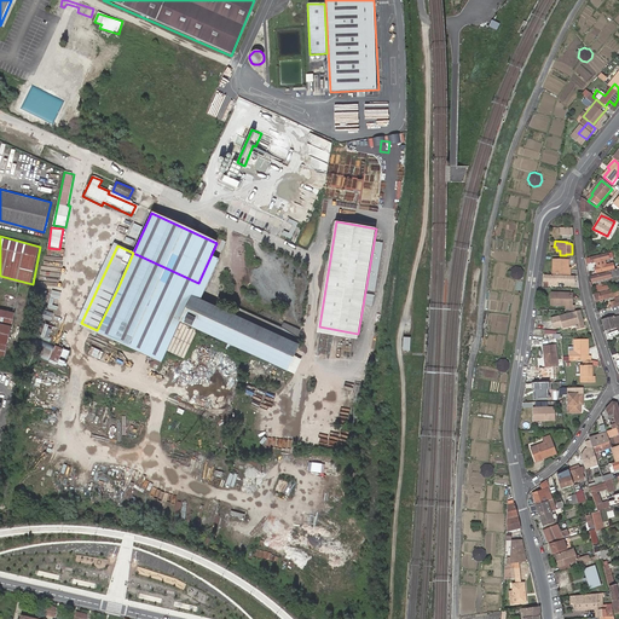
[(198,283),(133,253),(117,289),(97,330),(138,350),(146,353),(162,360),(181,320),(198,283)]
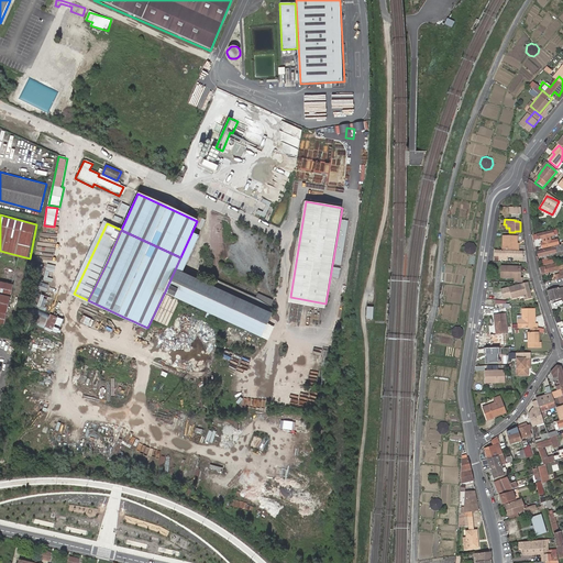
[(533,235),(534,240),(558,234),(556,230),(533,235)]
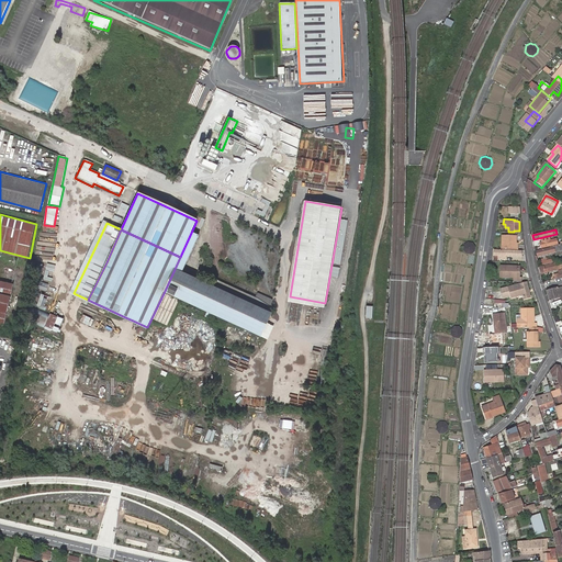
[(180,257),(189,260),(200,236),(191,233),(180,257)]
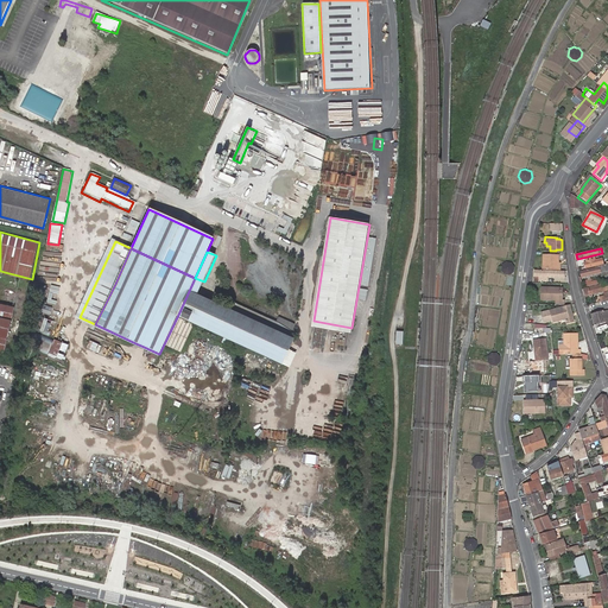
[(543,270),(559,270),(561,265),(558,265),(558,263),(558,254),(543,254),(543,270)]
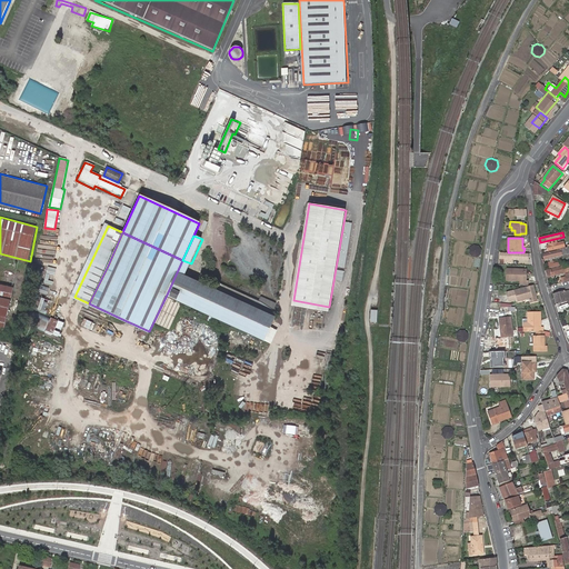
[(476,246),(473,245),(470,248),(469,253),(472,257),(475,258),(477,258),(481,255),(482,250),(479,246),(476,246)]
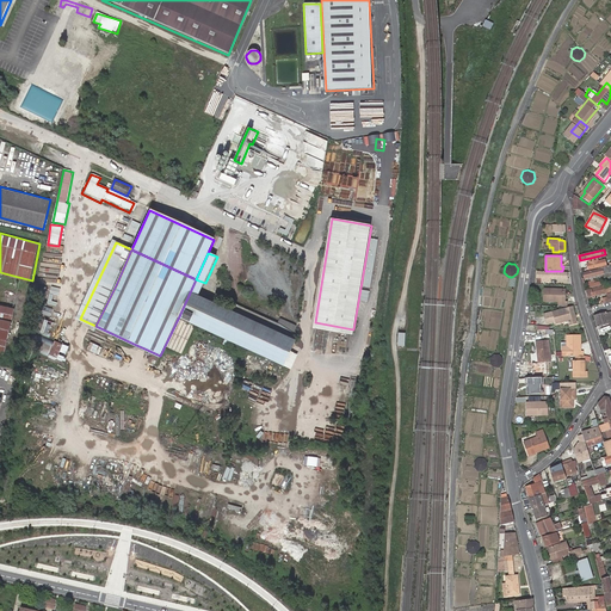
[(610,272),(610,271),(610,265),(609,265),(602,267),(602,269),(582,272),(585,278),(610,272)]
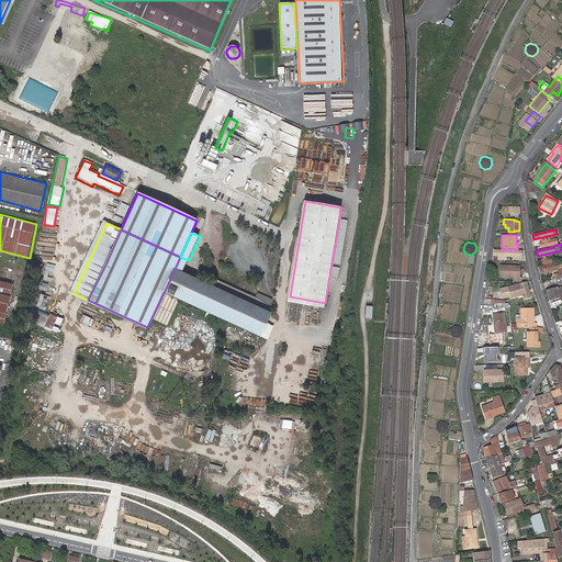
[(214,314),(225,319),(261,336),(271,313),(183,272),(189,260),(180,257),(165,291),(206,311),(214,314)]
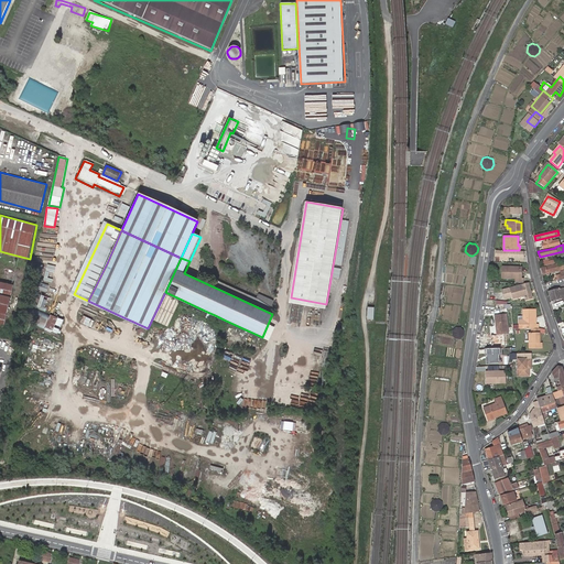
[(563,262),(560,263),(541,268),(542,274),(563,269),(563,262)]
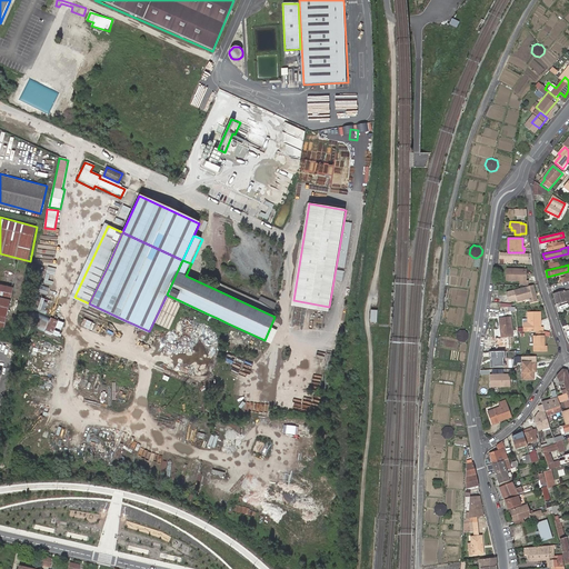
[(520,280),(520,285),(528,286),(528,281),(526,280),(527,275),(525,275),(525,270),(507,269),(507,280),(520,280)]
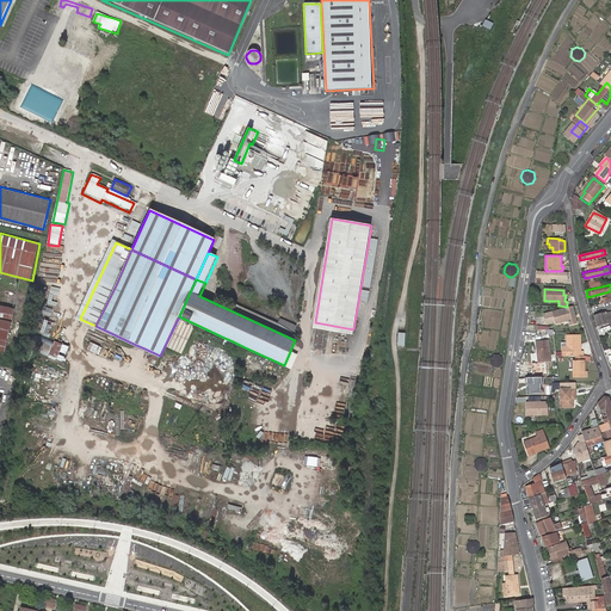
[(14,308),(0,304),(0,350),(4,352),(14,308)]
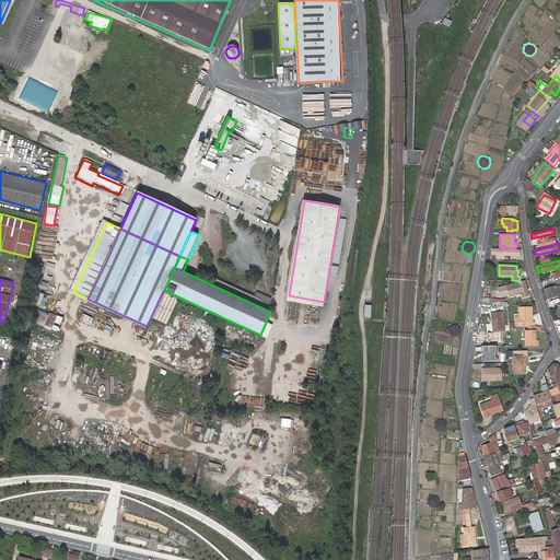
[(523,281),(498,289),(500,296),(509,294),(509,296),(520,293),(522,298),(527,295),(523,281)]
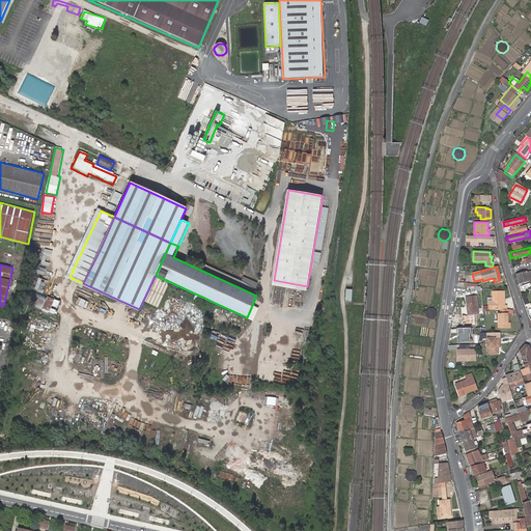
[(515,274),(519,284),(530,281),(527,271),(515,274)]
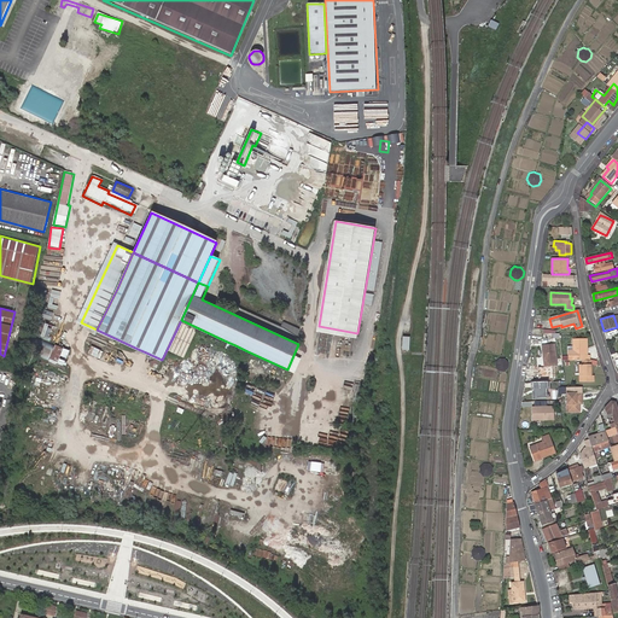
[(575,359),(583,359),(587,359),(586,354),(584,354),(584,337),(573,337),(575,359)]
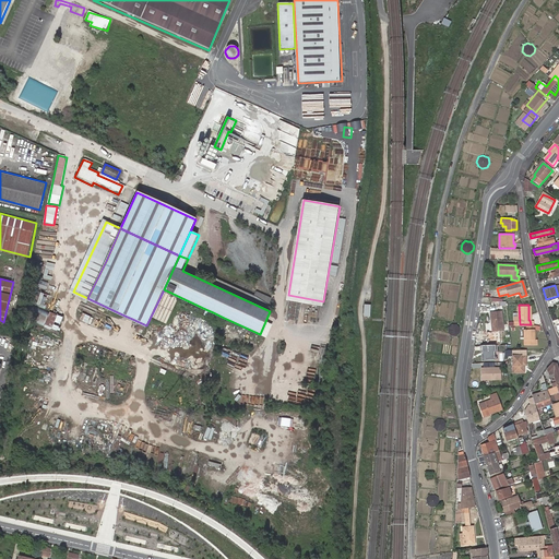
[(213,312),(205,309),(203,313),(211,318),(213,312)]
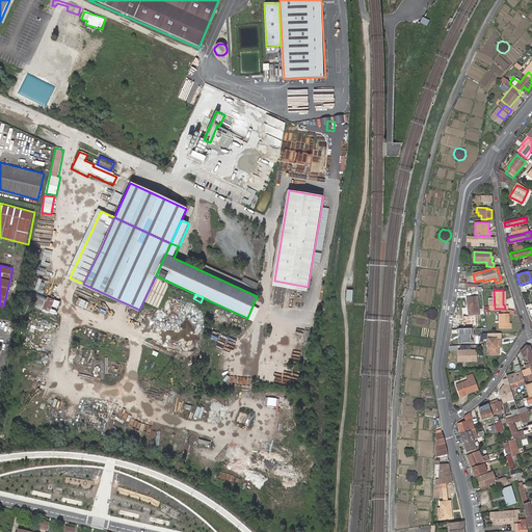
[(470,315),(468,315),(468,320),(477,319),(477,315),(480,314),(478,295),(468,296),(469,308),(470,315)]
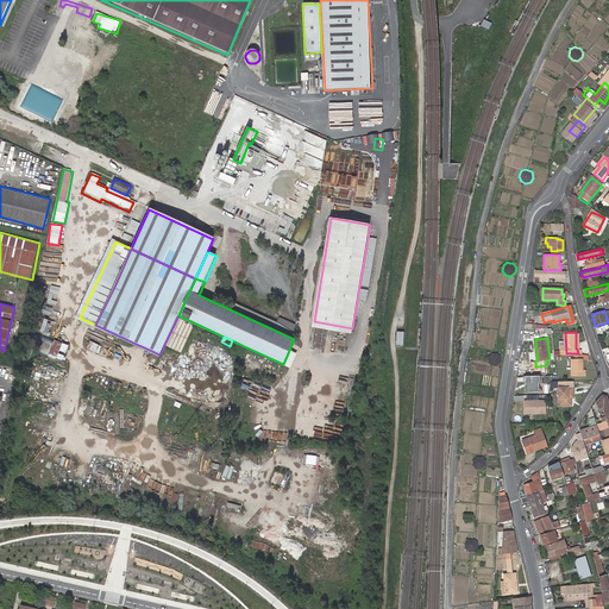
[(49,356),(64,360),(68,345),(54,341),(49,356)]
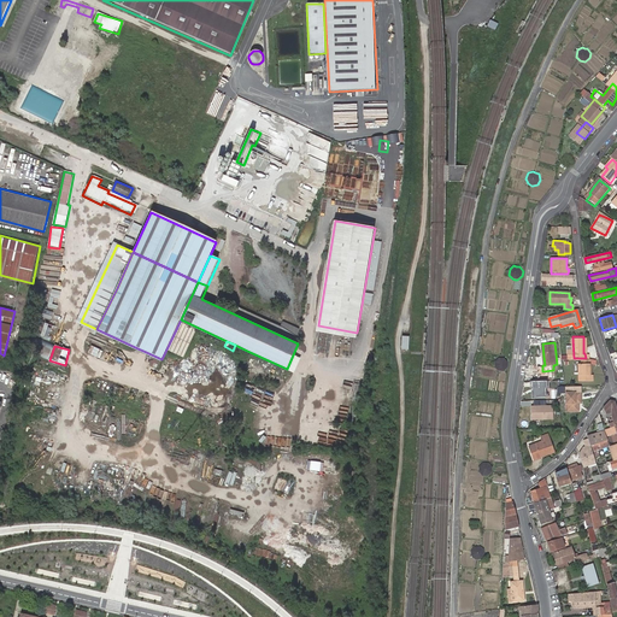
[(88,353),(100,359),(103,351),(92,346),(88,353)]
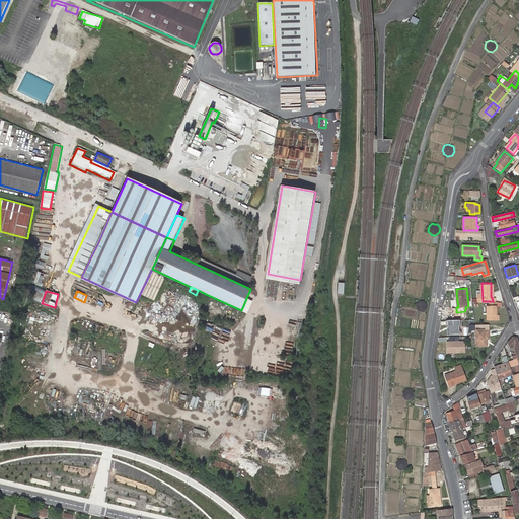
[(423,301),(420,301),(416,303),(416,309),(419,312),(421,312),(424,312),(427,309),(427,304),(424,301),(423,301)]
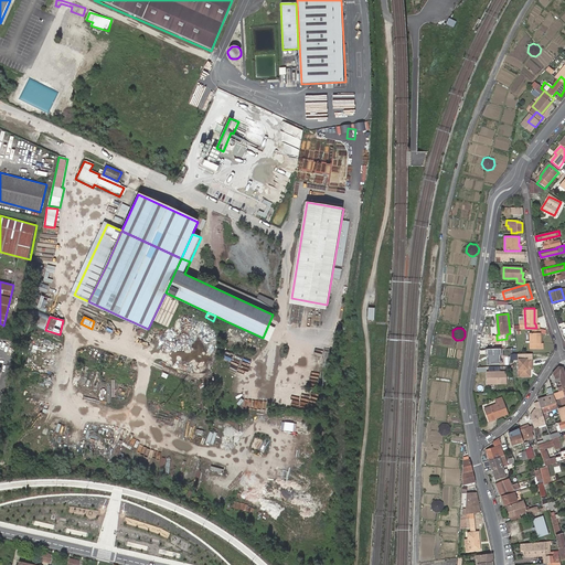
[(540,342),(540,328),(536,328),(533,328),(533,332),(530,332),(531,349),(543,348),(543,341),(540,342)]
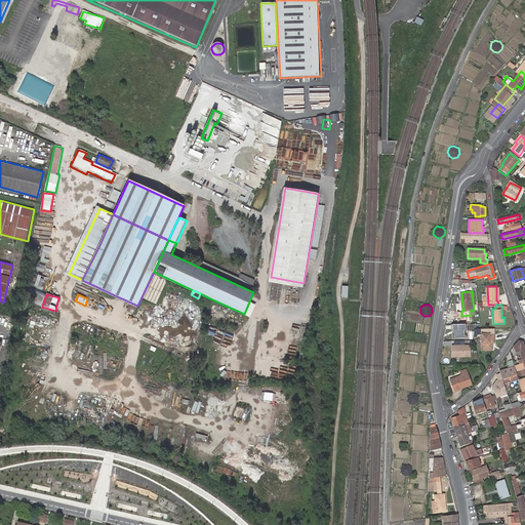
[(468,324),(451,325),(451,329),(452,329),(453,338),(465,338),(465,330),(468,330),(468,324)]
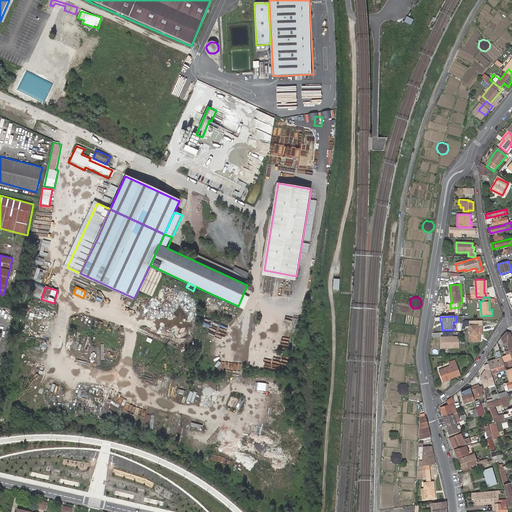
[(479,334),(481,334),(483,334),(483,326),(471,326),(471,341),(479,341),(479,334)]
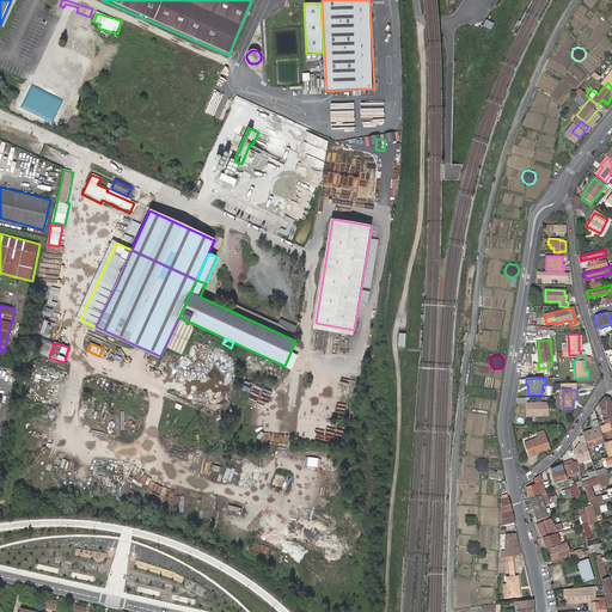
[(605,396),(599,404),(600,410),(606,409),(611,422),(611,423),(611,405),(610,397),(605,396)]
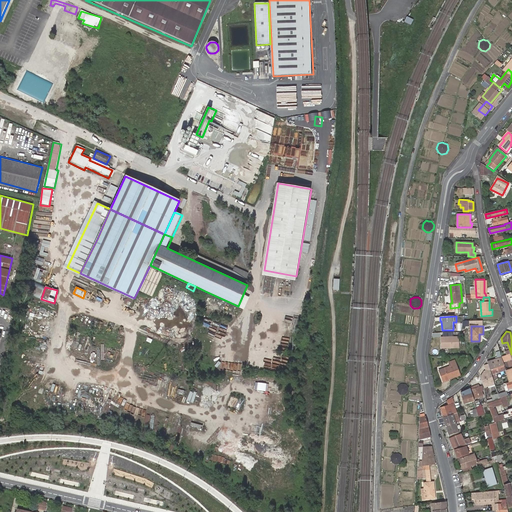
[(441,347),(459,346),(458,336),(440,336),(441,347)]
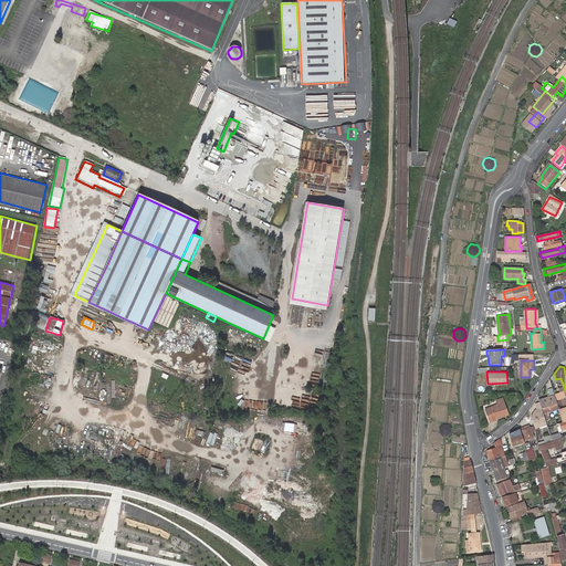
[(554,394),(552,387),(548,388),(552,396),(553,396),(555,404),(551,405),(549,400),(542,404),(541,401),(540,401),(543,413),(558,409),(555,399),(554,394)]
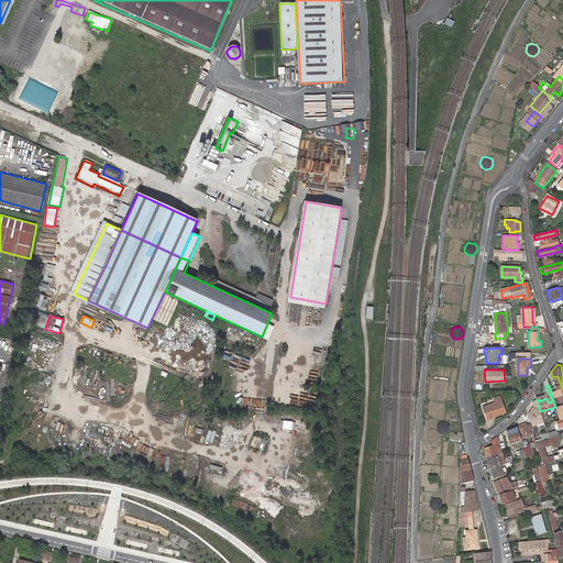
[(562,388),(551,392),(552,397),(559,396),(561,403),(562,401),(562,389),(562,388)]
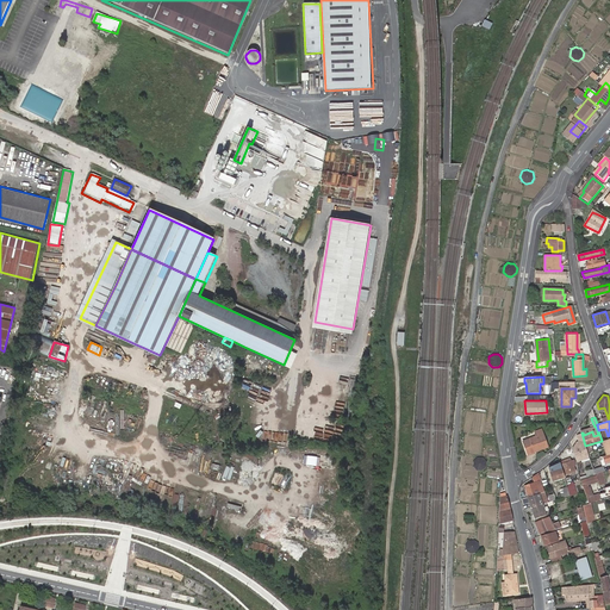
[(534,449),(548,443),(542,429),(536,431),(537,435),(524,440),(529,454),(535,452),(535,450),(534,449)]
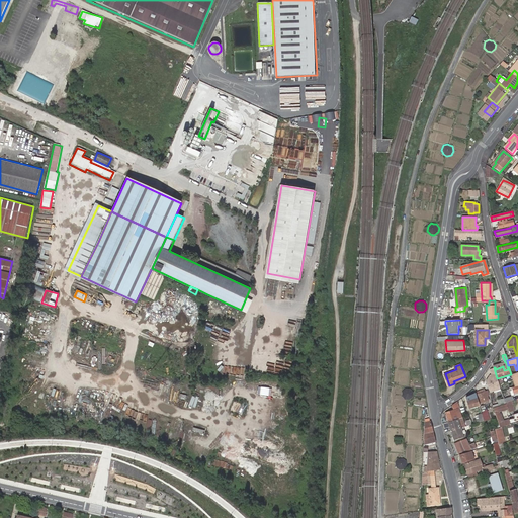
[(494,367),(491,368),(492,373),(490,374),(485,382),(487,390),(488,392),(500,389),(497,378),(494,367)]
